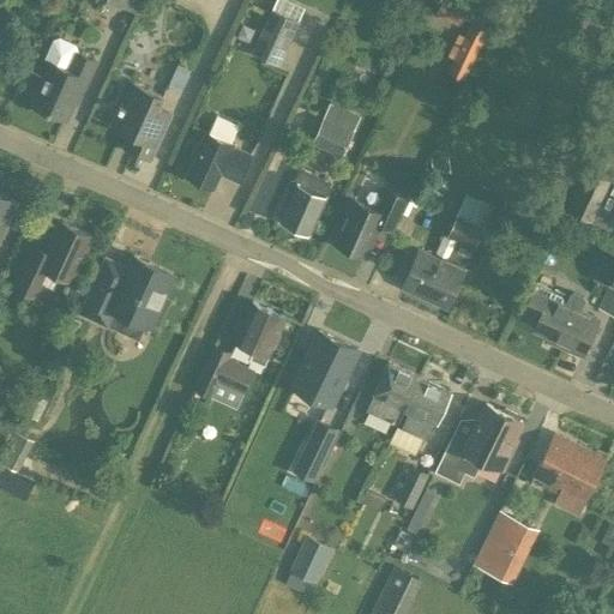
[(108,0),(137,13),(143,0),(108,0)]
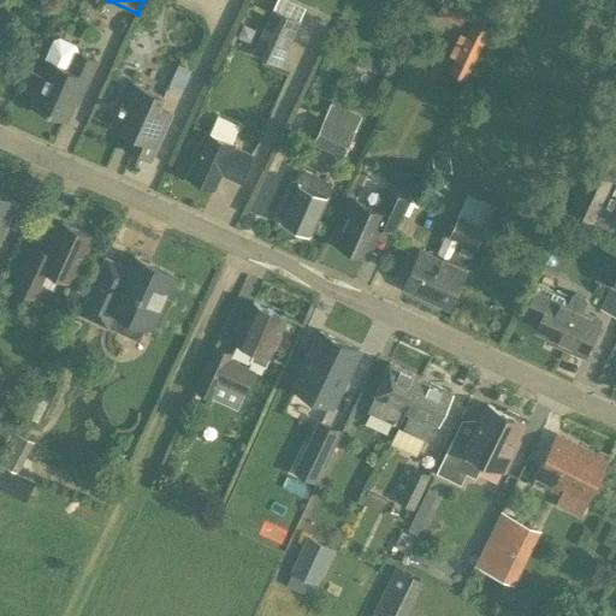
[(460,0),(442,0),(436,15),(460,25),(469,4),(460,0)]
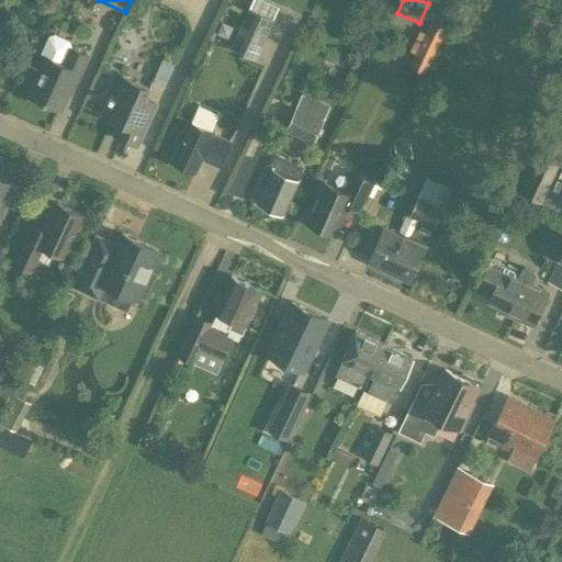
[(229,47),(255,59),(273,19),(248,8),(229,47)]
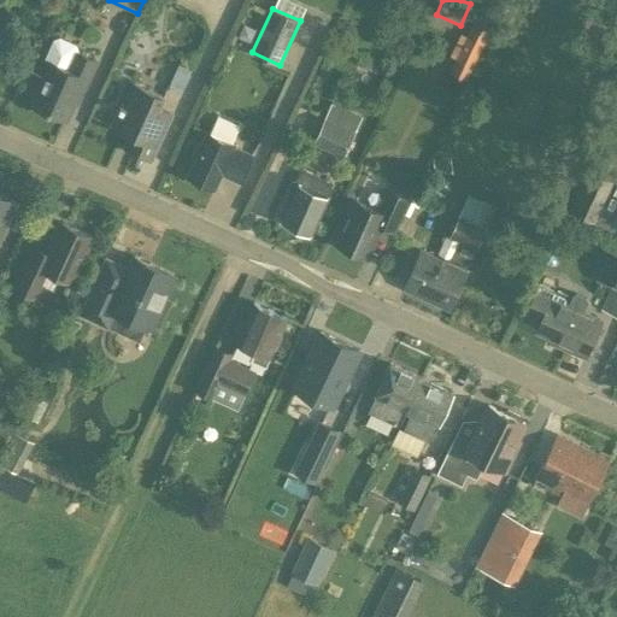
[(450,74),(466,81),(488,30),(472,23),(450,74)]
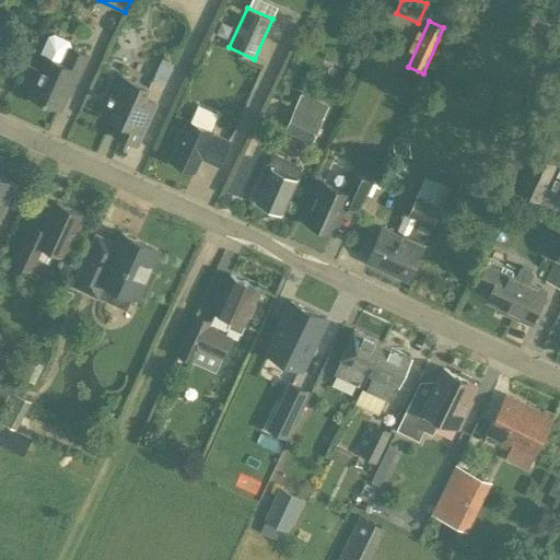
[(88,56),(71,48),(69,41),(53,34),(47,36),(39,53),(47,56),(28,95),(59,109),(71,84),(73,85),(88,56)]
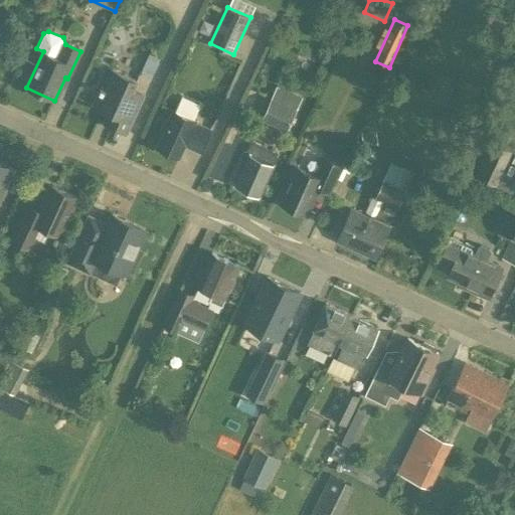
[(126,134),(144,96),(134,91),(138,81),(112,69),(103,89),(101,88),(93,105),(109,113),(104,124),(126,134)]
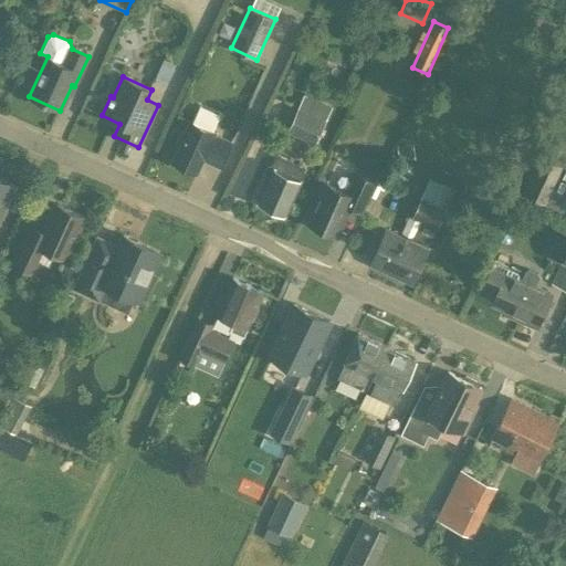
[(565,257),(565,260),(565,95),(565,97),(565,96),(565,103),(544,153),(526,191),(548,201),(547,203),(565,211),(565,257)]
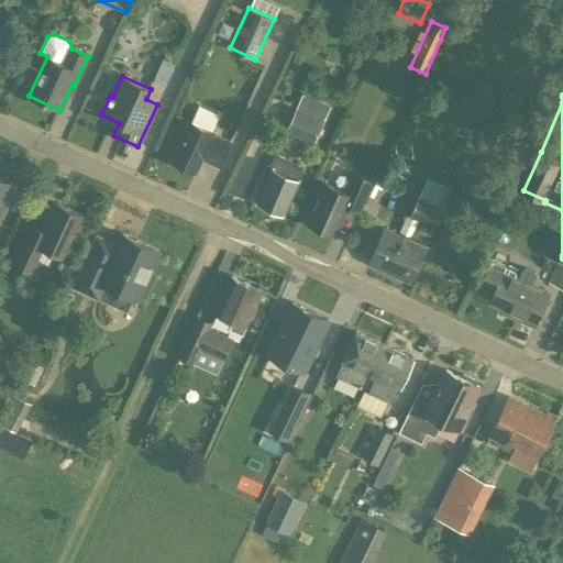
[(198,106),(190,122),(189,121),(184,132),(181,131),(176,144),(178,145),(170,161),(196,173),(202,159),(219,167),(230,143),(212,135),(213,133),(210,131),(218,114),(198,106)]
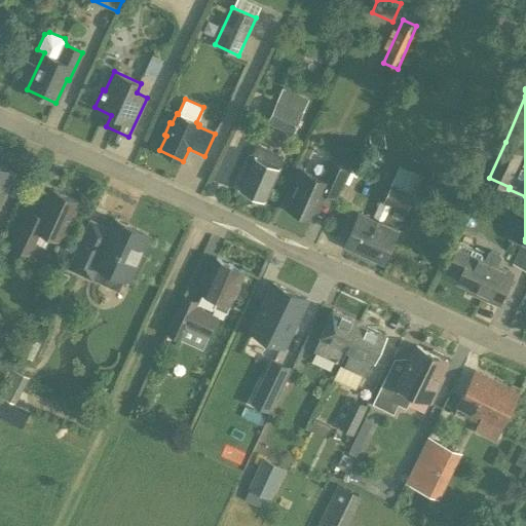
[(303,112),(295,109),(277,101),(267,122),(293,134),(303,112)]
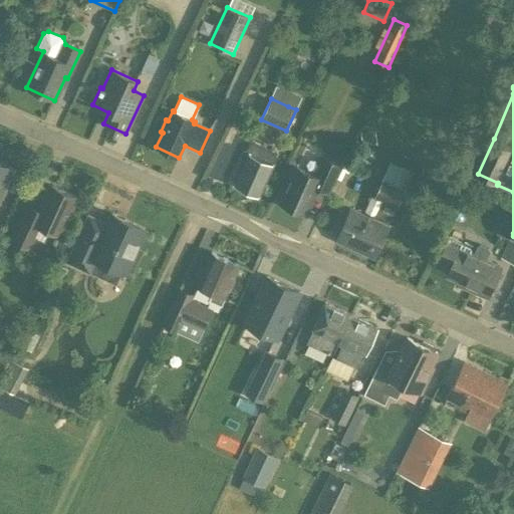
[(254,194),(256,193),(259,194),(272,165),(270,165),(276,154),(252,143),(246,154),(245,154),(239,168),(242,170),(236,183),(246,188),(247,191),(254,194)]
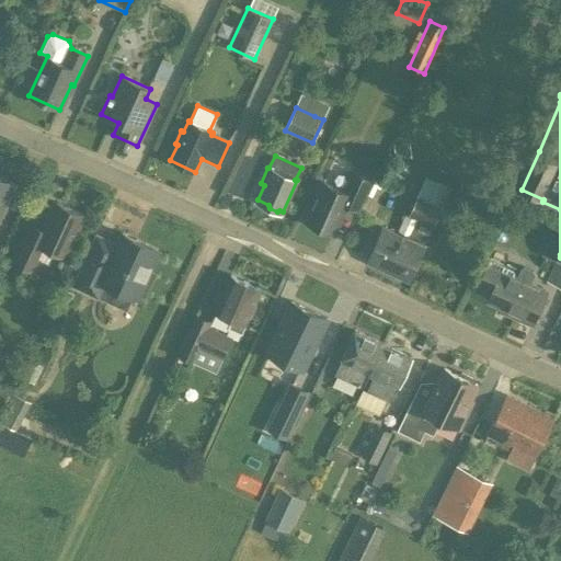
[(353,173),(344,193),(323,183),(307,222),(333,233),(345,206),(358,212),(371,181),(353,173)]
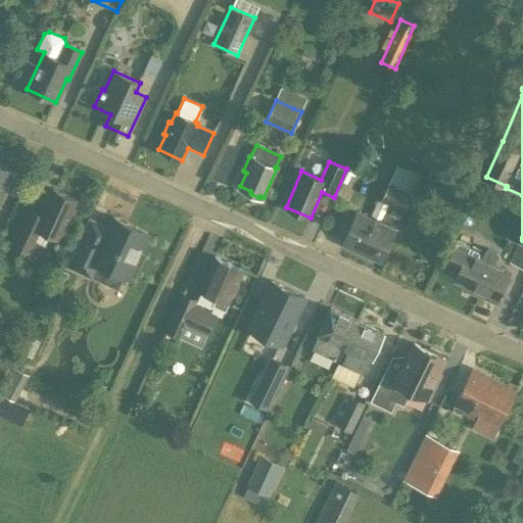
[(0,207),(16,173),(0,164),(0,207)]
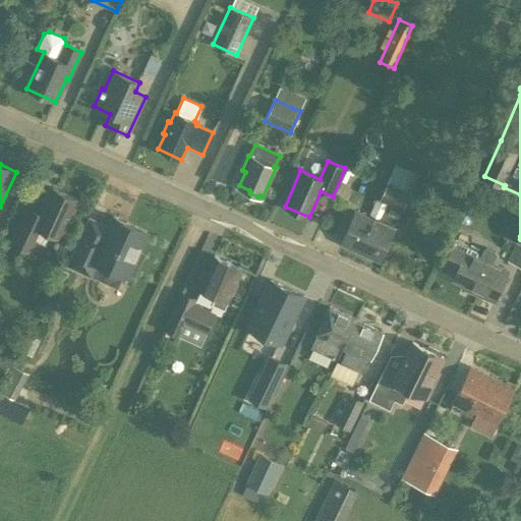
[(394,230),(402,211),(403,211),(416,176),(408,173),(407,175),(394,170),(380,200),(389,205),(382,219),(380,218),(378,223),(356,213),(342,244),(380,262),(394,230)]
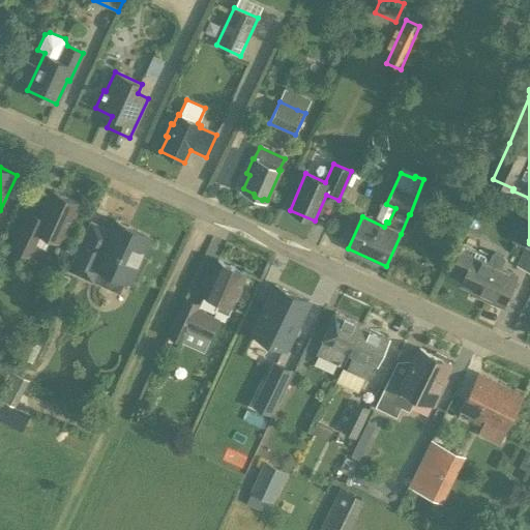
[(56,193),(43,219),(31,214),(16,248),(33,258),(43,235),(63,243),(81,205),(56,193)]
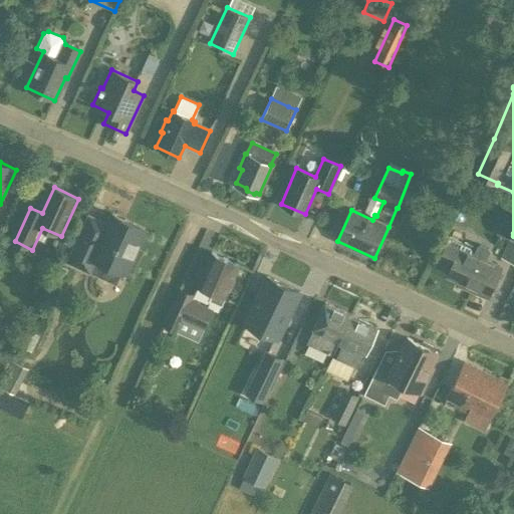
[(513,219),(513,217),(504,214),(495,234),(505,239),(513,219)]
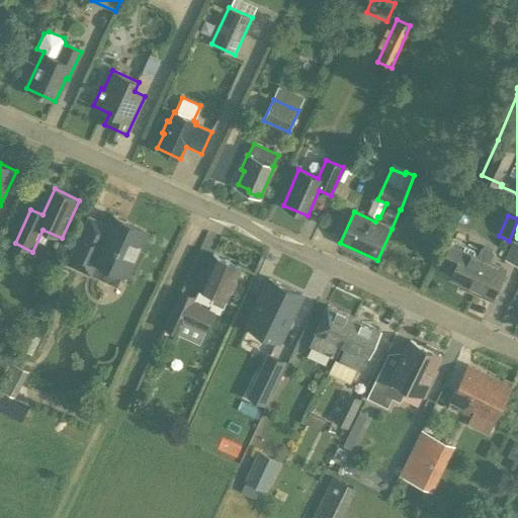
[(92,220),(71,265),(92,275),(98,262),(127,276),(130,272),(135,274),(145,254),(139,252),(148,232),(128,223),(125,229),(112,223),(110,228),(92,220)]
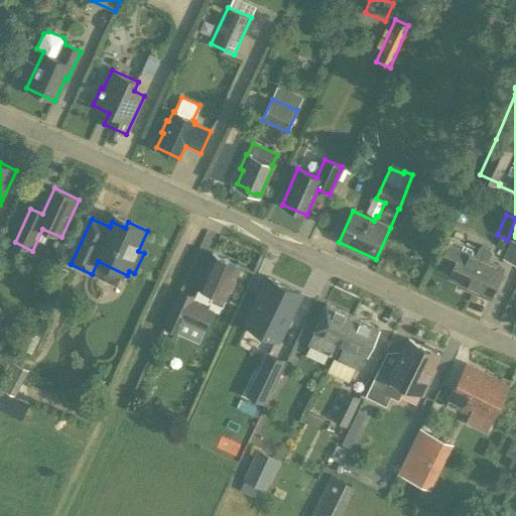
[(489,298),(502,269),(487,262),(492,252),(491,250),(481,246),(479,247),(475,256),(471,254),(473,248),(449,238),(440,258),(455,265),(449,276),(477,288),(475,291),(489,298)]
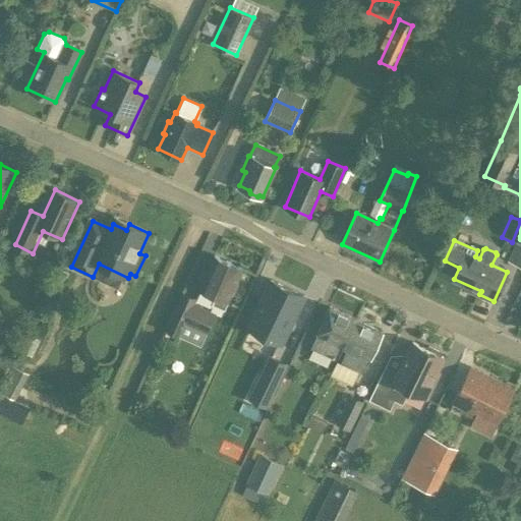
[(520,267),(520,244),(515,242),(507,261),(520,267)]
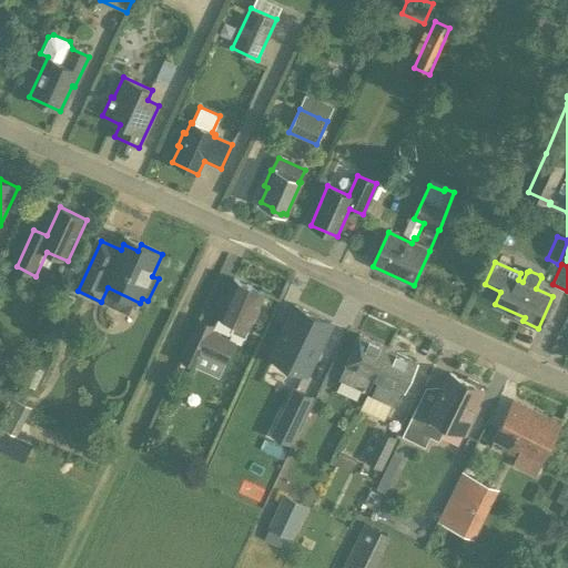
[(244,338),(264,293),(233,280),(216,317),(235,326),(232,333),(244,338)]
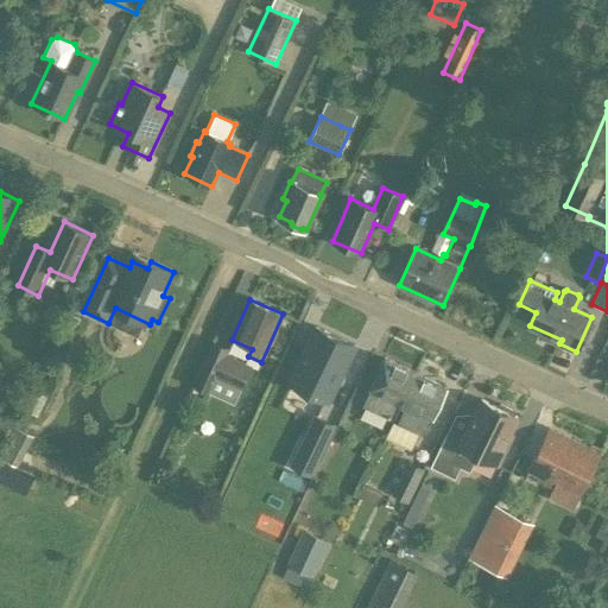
[(353,344),(315,327),(287,384),(325,401),(353,344)]
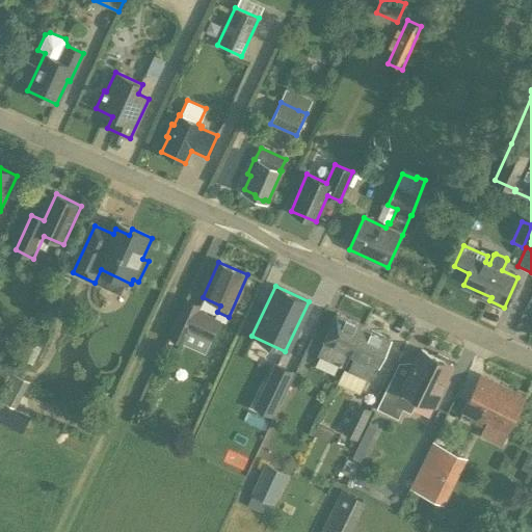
[(210,341),(218,322),(197,313),(201,306),(186,298),(168,338),(183,344),(189,331),(210,341)]
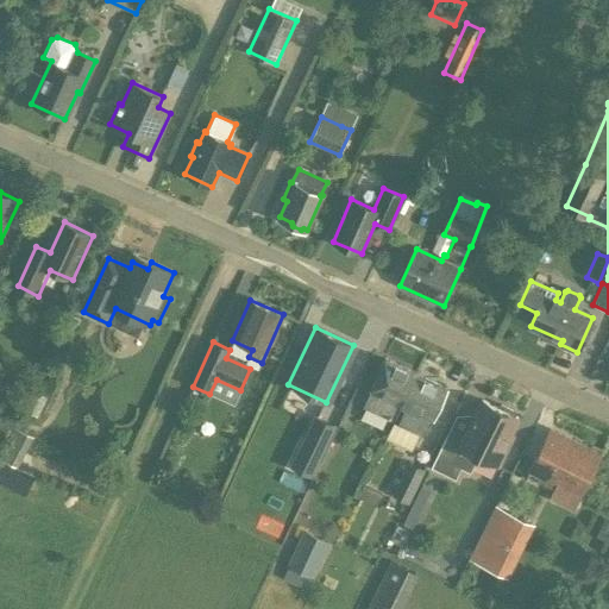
[(397,402),(402,405),(416,375),(384,359),(363,406),(389,419),(397,402)]
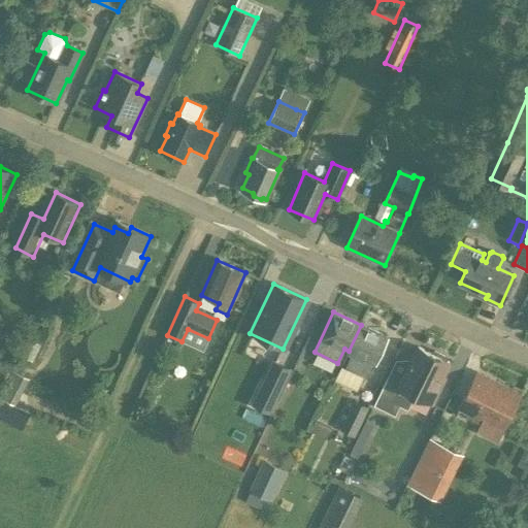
[(367,380),(387,337),(361,325),(349,351),(353,353),(345,368),(367,380)]
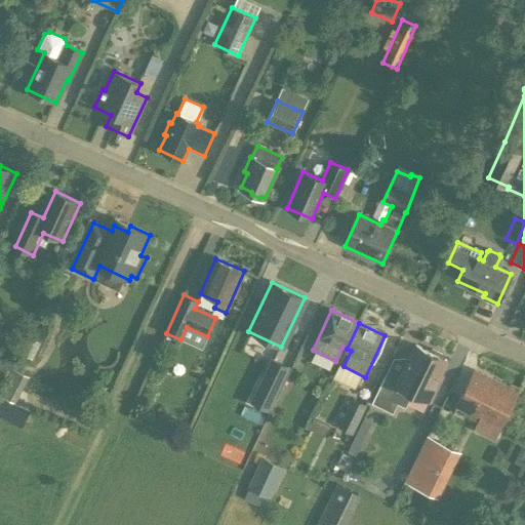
[(434,351),(433,354),(418,347),(399,386),(387,378),(373,404),(395,415),(400,405),(408,409),(414,395),(432,403),(445,377),(442,376),(449,362),(445,360),(447,357),(434,351)]
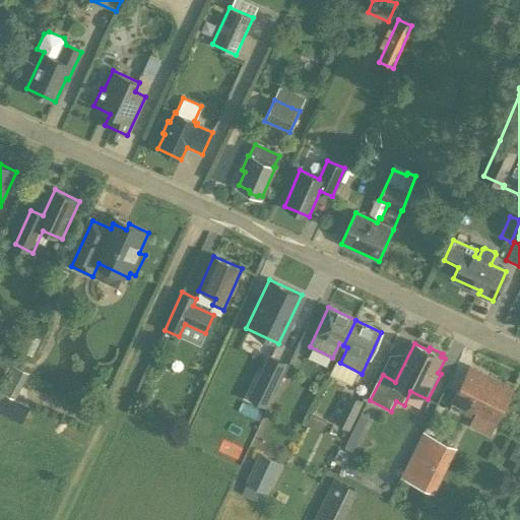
[(271,393),(285,364),(268,355),(254,385),(271,393)]
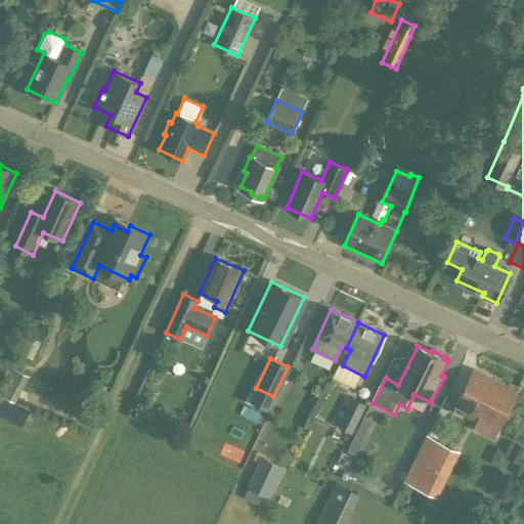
[(517,392),(472,370),(453,407),(498,430),(517,392)]
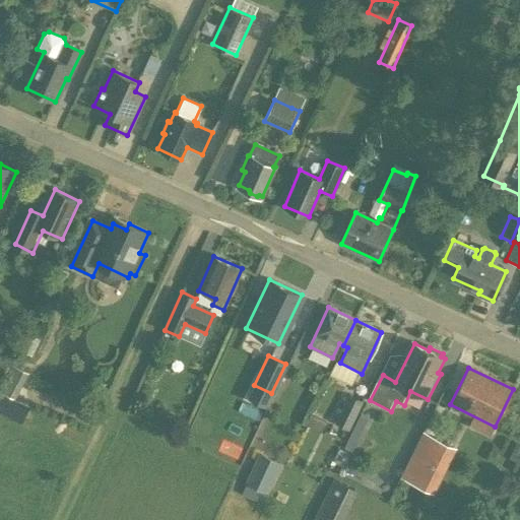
[(349,431),(363,402),(348,395),(335,424),(349,431)]
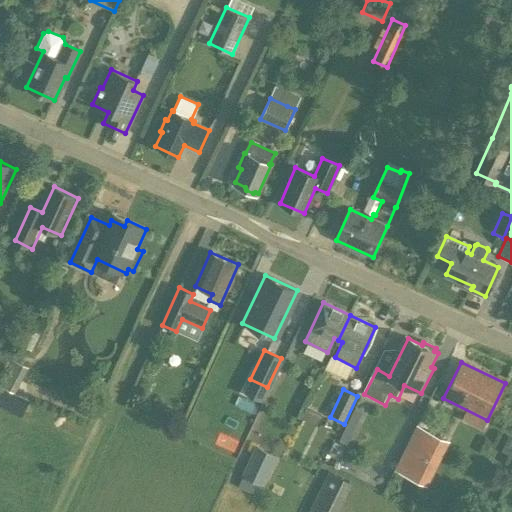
[(416,425),(395,469),(427,485),(448,440),(416,425)]
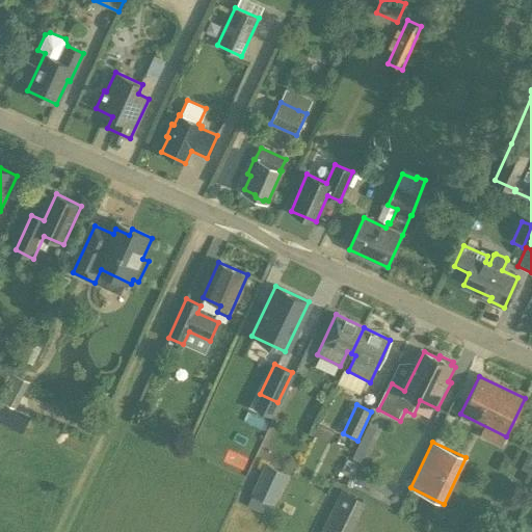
[(273,505),(287,474),(266,464),(253,495),(273,505)]
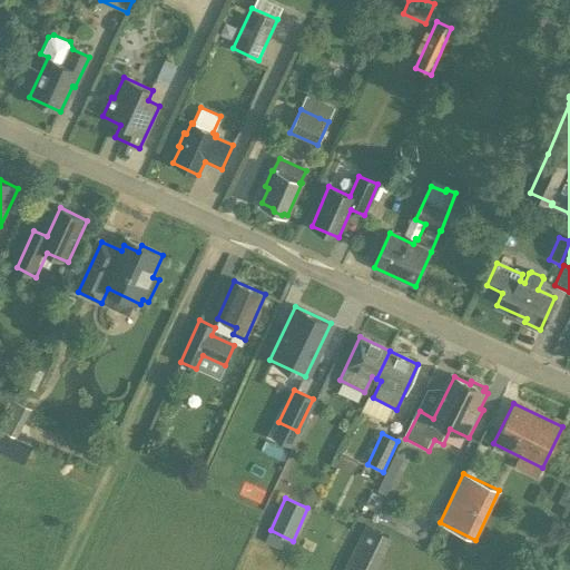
[(364,522),(344,569),(377,569),(392,534),(364,522)]
